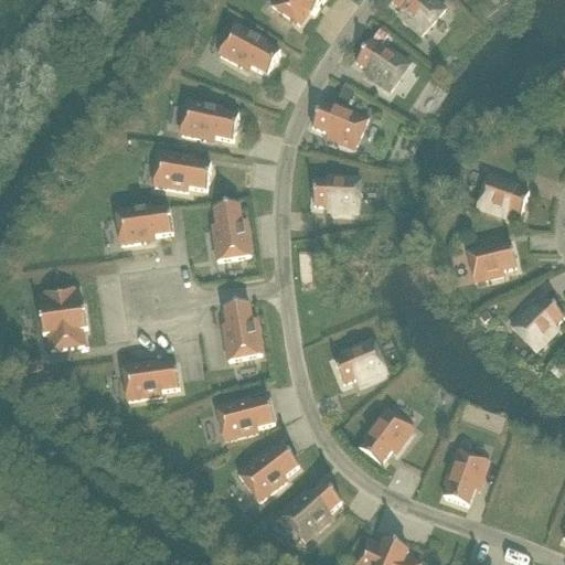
[(279,0),(273,11),(300,30),(310,17),(315,20),(329,0),(328,0),(279,0)]
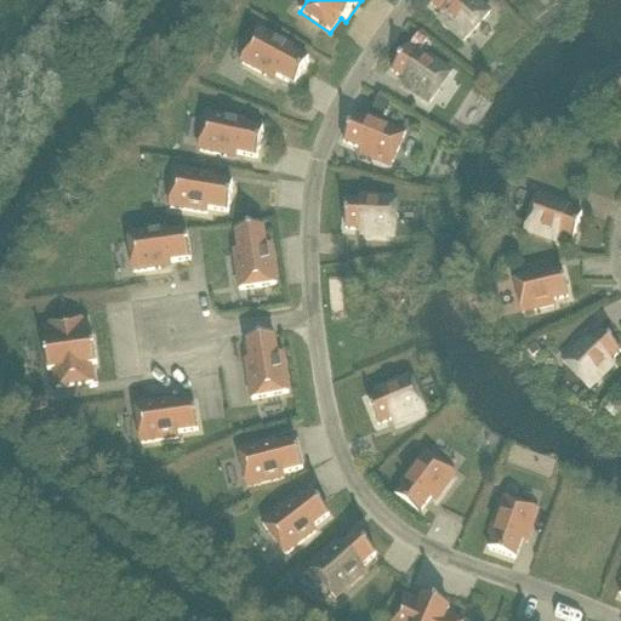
[(448,21),(444,24),(468,47),(494,20),(477,4),(474,7),(465,0),(438,0),(432,7),(448,21)]
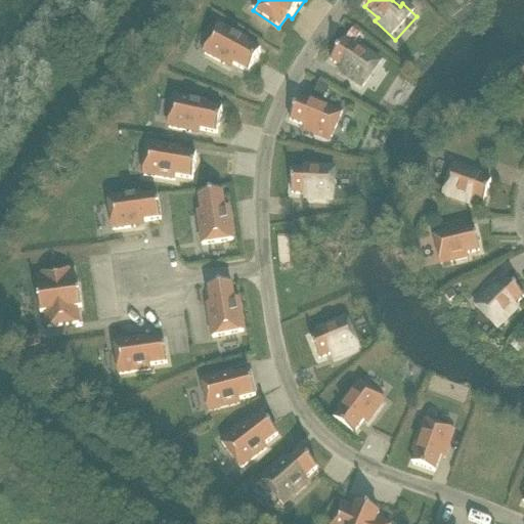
[(219,28),(205,55),(224,67),(226,62),(250,76),(261,54),(246,46),(248,43),(219,28)]
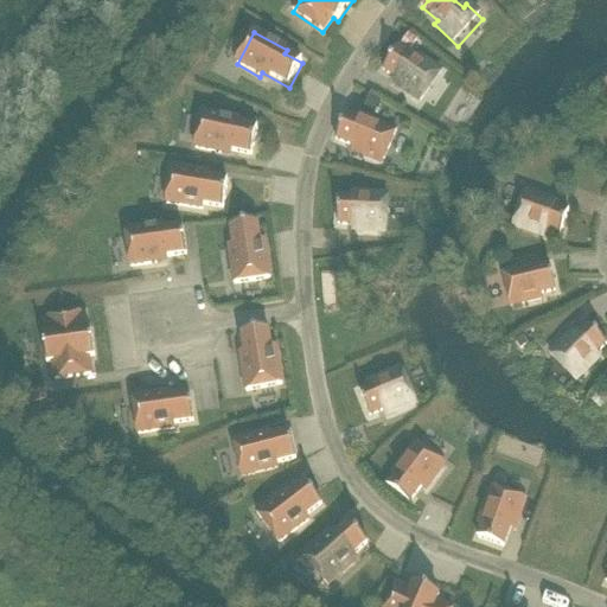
[(409,37),(401,49),(410,55),(419,42),(409,37)]
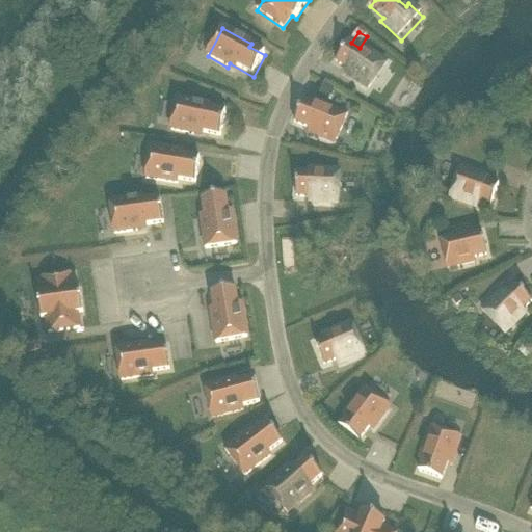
[(358,79),(356,82),(372,94),(390,67),(367,51),(365,54),(350,44),(337,63),(358,79)]
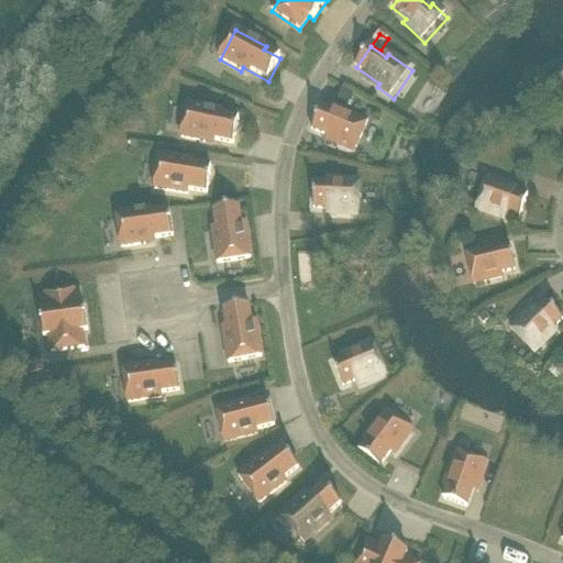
[(562,77),(551,85),(562,103),(562,77)]
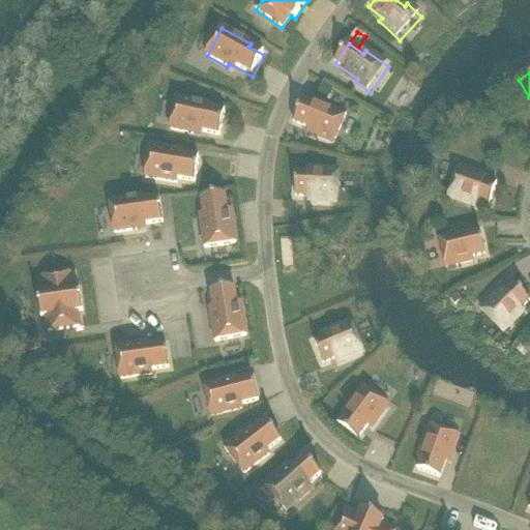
[(322,86),(316,100),(327,105),(332,90),(322,86)]
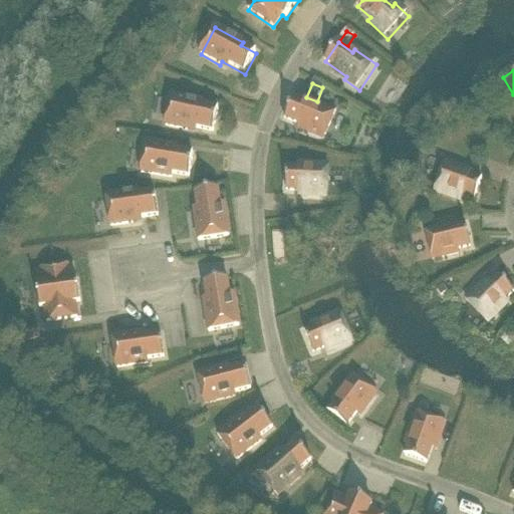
[(172,96),(166,127),(187,133),(188,129),(214,134),(218,110),(202,107),(203,103),(172,96)]
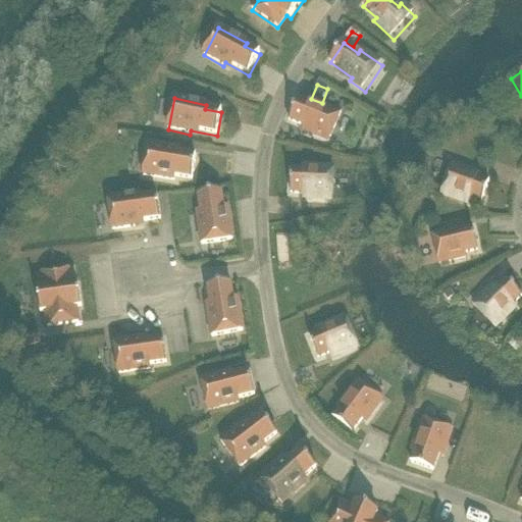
[(314,132),(312,136),(329,143),(342,113),(316,103),(314,107),(298,100),(290,122),(314,132)]
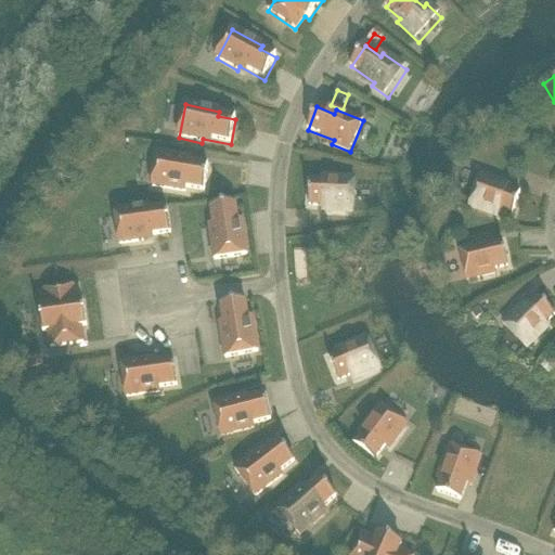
[(157,156),(153,189),(177,193),(177,189),(205,193),(208,168),(191,165),(191,160),(157,156)]
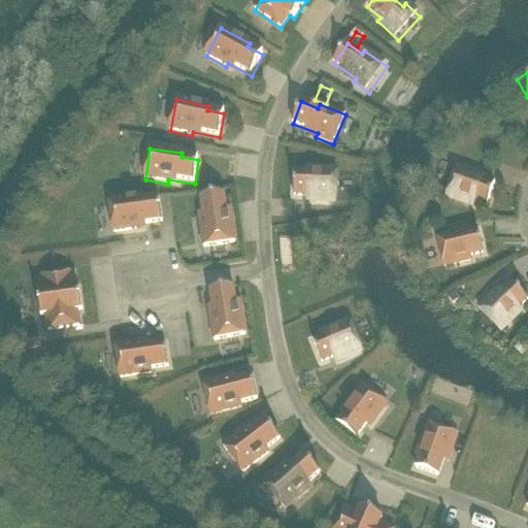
[(447,198),(473,207),(474,203),(488,208),(495,186),(473,178),(475,174),(458,168),(447,198)]
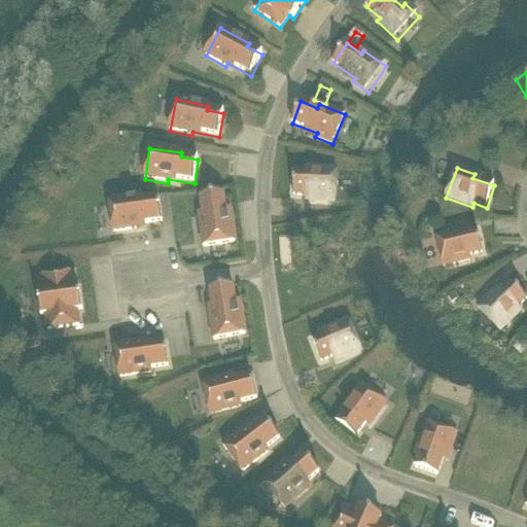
[(313,170),(313,174),(295,173),(293,197),(320,199),(320,203),(339,204),(341,172),(313,170)]
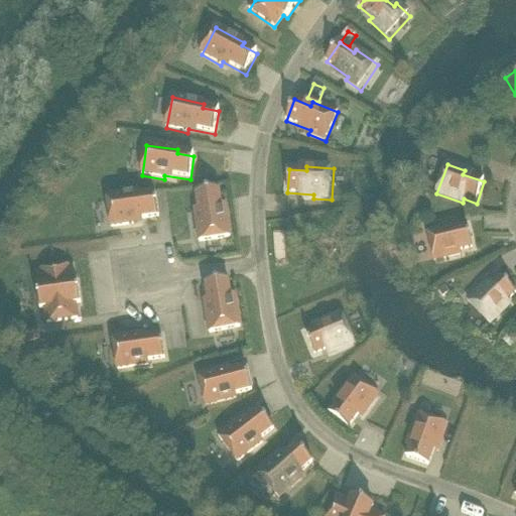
[(418,191),(431,196),(434,186),(422,182),(418,191)]
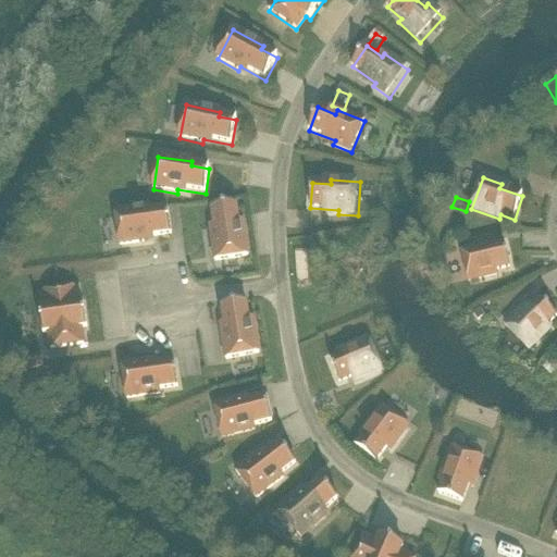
[(217,238),(212,239),(215,263),(249,258),(244,224),(239,225),(237,207),(212,210),(217,238)]
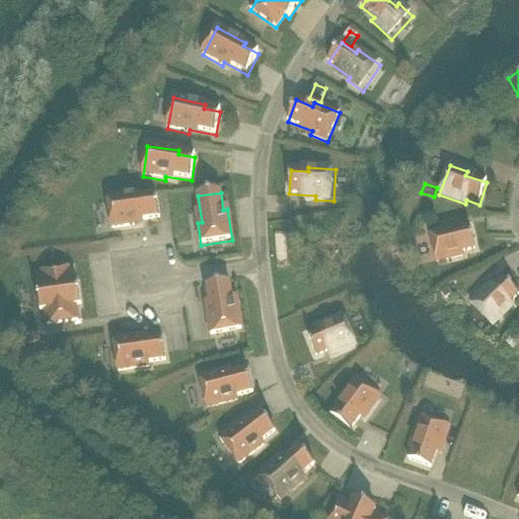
[(139,195),(107,199),(112,230),(134,227),(134,223),(160,220),(157,197),(140,199),(139,195)]
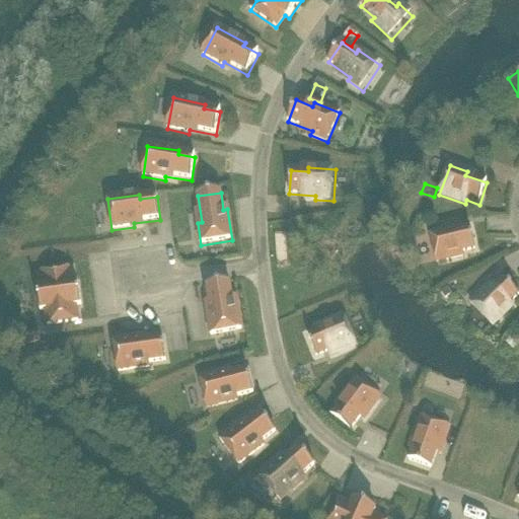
[(470,228),(448,233),(447,229),(430,233),(437,264),(463,257),(462,253),(475,250),(470,228)]
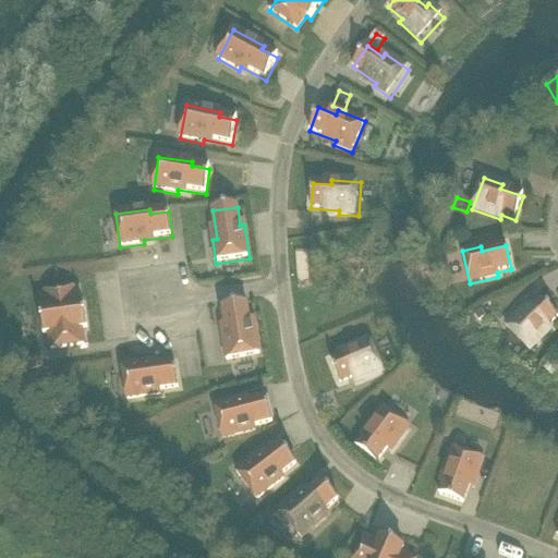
[(45,312),(39,312),(43,336),(48,335),(50,351),(84,347),(82,330),(87,329),(84,306),(79,306),(76,290),(43,295),(45,312)]
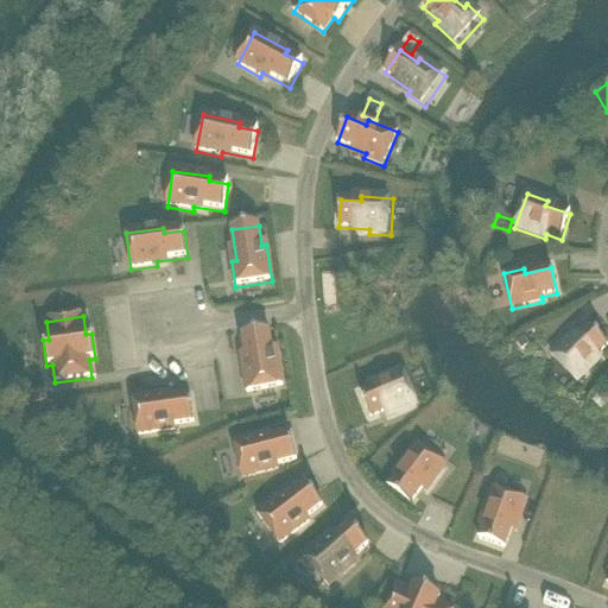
[(607,346),(589,327),(570,344),(568,341),(552,356),(577,382),(601,360),(597,358),(607,346)]
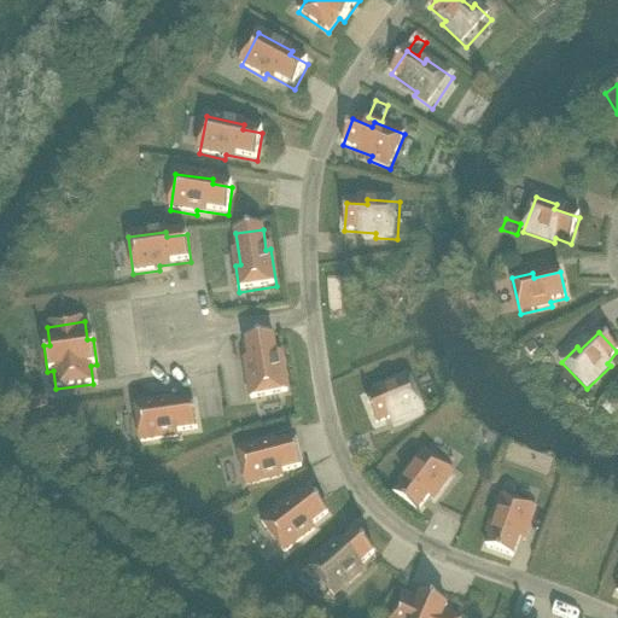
[(274,338),(246,343),(251,374),(246,374),(251,401),(289,395),(281,357),(277,359),(274,338)]
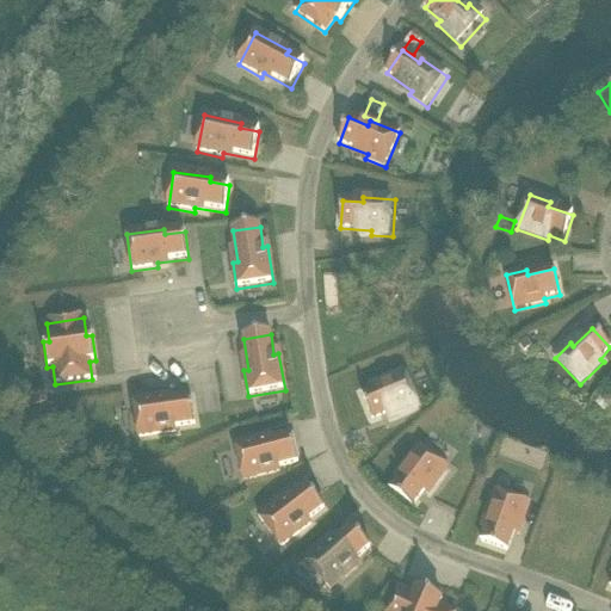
[(528,340),(532,349),(541,344),(536,335),(528,340)]
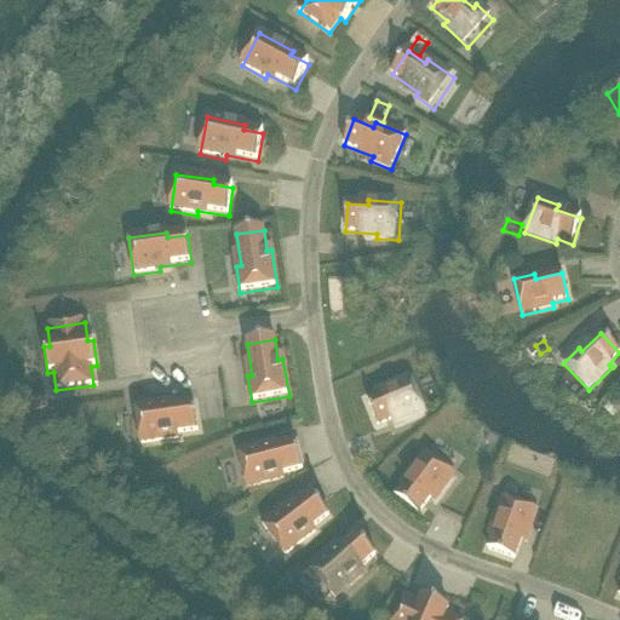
[(415,378),(385,390),(386,394),(367,402),(378,428),(407,415),(408,420),(429,412),(415,378)]
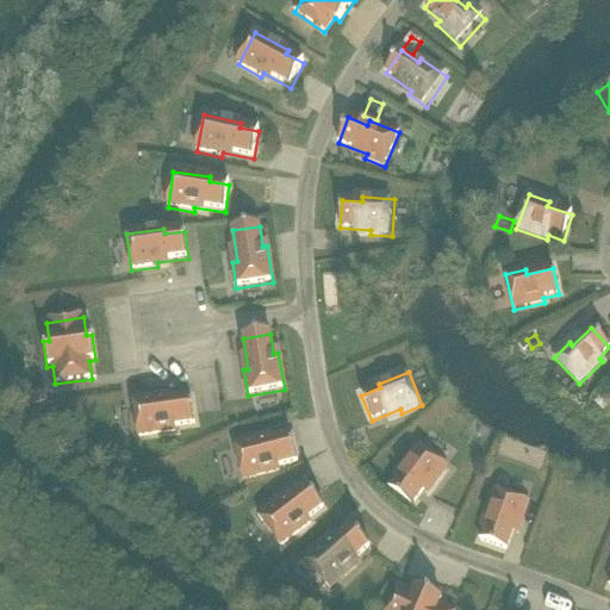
[(44,390),(25,396),(29,409),(48,403),(44,390)]
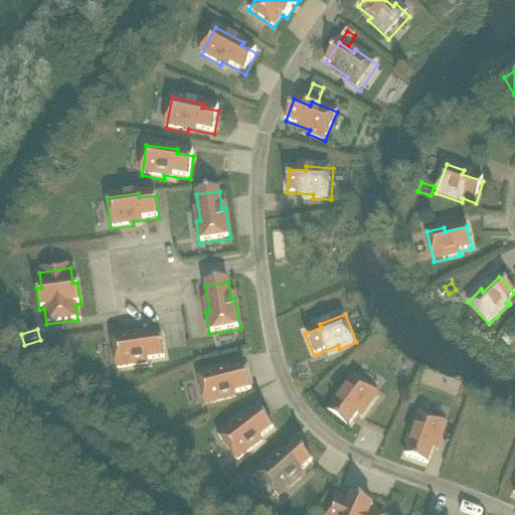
[(500,342),(507,348),(510,350),(510,349),(514,342),(514,340),(507,334),(500,342)]
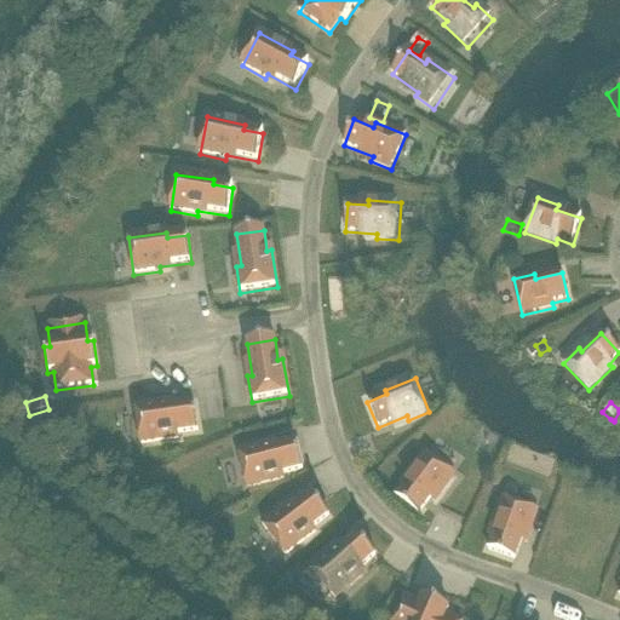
[(136,409),(142,446),(178,441),(178,436),(199,432),(194,405),(164,409),(162,405),(136,409)]
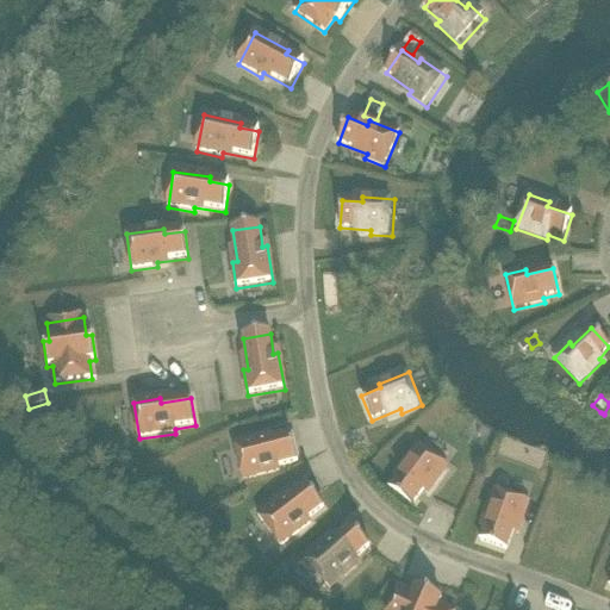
[(260,440),(235,447),(244,483),(280,473),(279,468),(298,464),(292,437),(261,444),(260,440)]
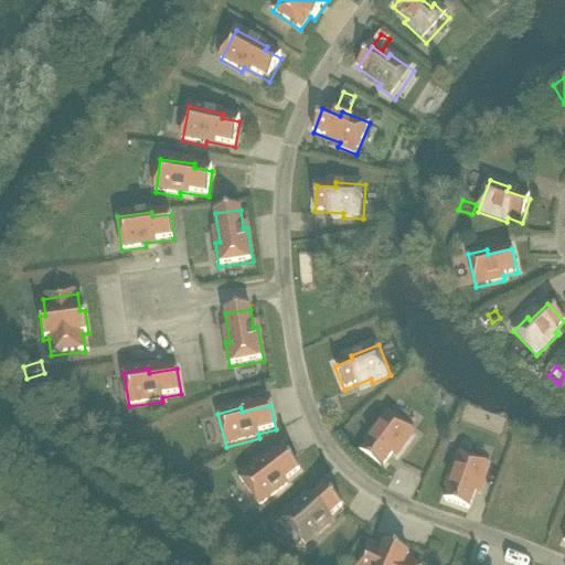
[(387,414),(369,437),(372,440),(361,455),(381,470),(398,447),(402,450),(414,434),(387,414)]
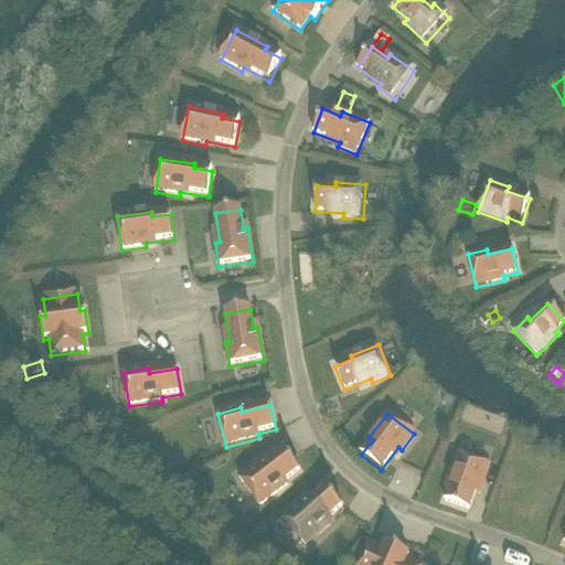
[(259,466),(240,480),(260,508),(288,487),(285,483),(300,472),(285,451),(262,469),(259,466)]
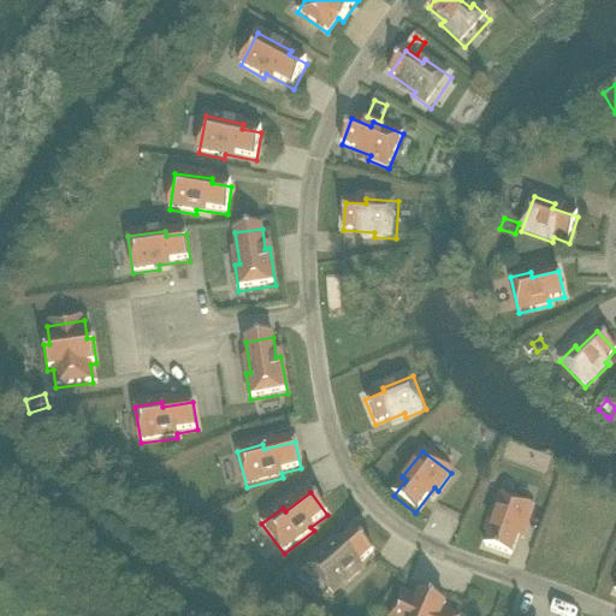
[(499,497),(487,527),(492,528),(485,548),(511,557),(522,528),(527,529),(534,509),(499,497)]
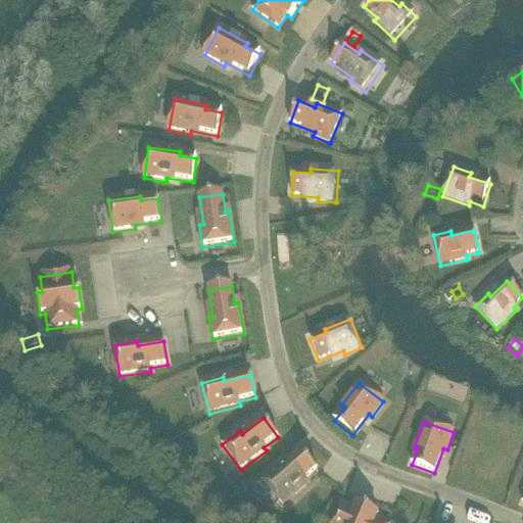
[(279,467),(262,482),(283,506),(306,485),(304,482),(317,471),(301,453),(282,470),(279,467)]
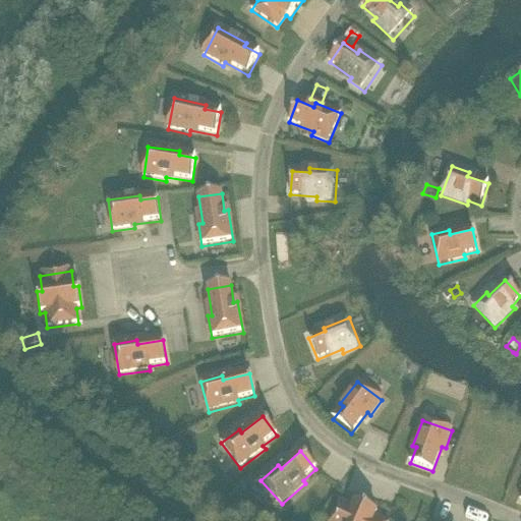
[(341,502),(332,520),(383,520),(375,518),(378,513),(357,504),(355,509),(341,502)]
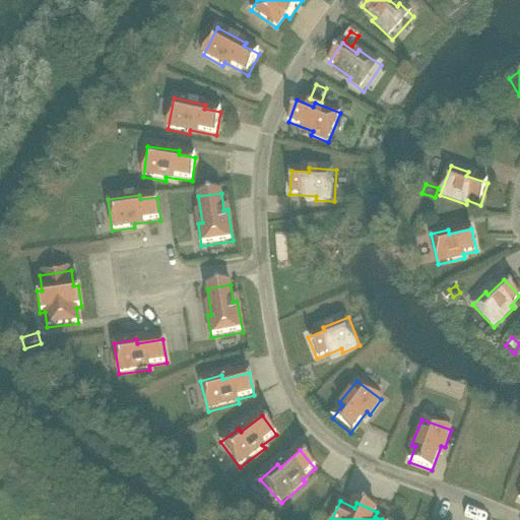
All buildings are outlined.
